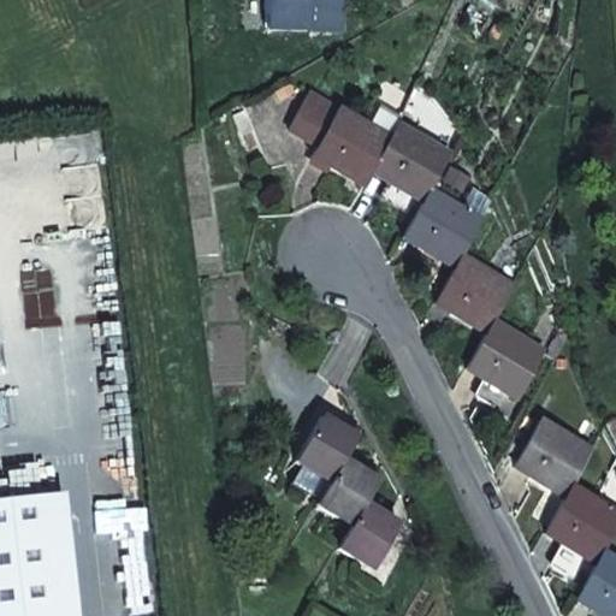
[(309,0),(265,0),(266,30),(309,30),(309,0)]
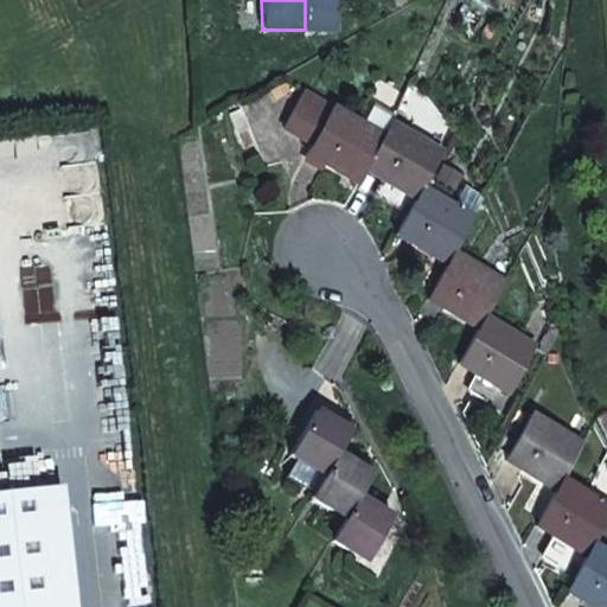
[(338,0),(320,0),(320,12),(338,12),(338,0)]
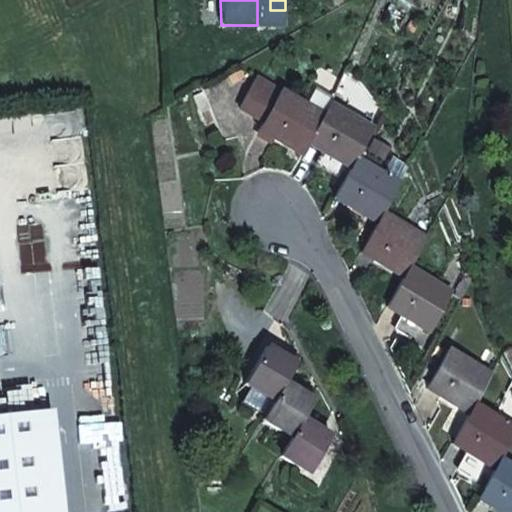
[(241,69),(227,76),(231,85),(245,77),(241,69)]
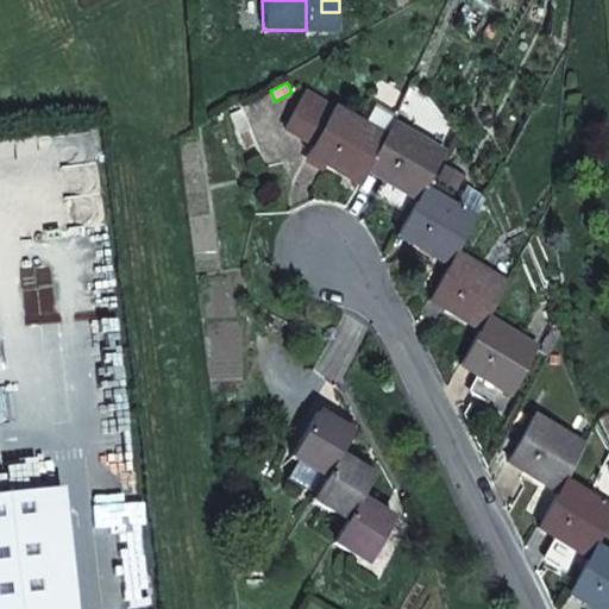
[(385,137),(334,107),(306,90),(286,127),(313,143),(312,148),(330,157),(326,163),(359,183),(370,167),(385,137)]
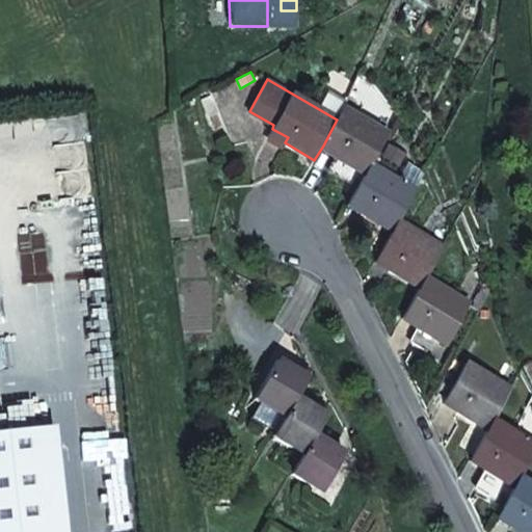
[(337,120),(323,145),(338,155),(336,158),(365,176),(370,166),(388,136),(344,110),(337,120)]
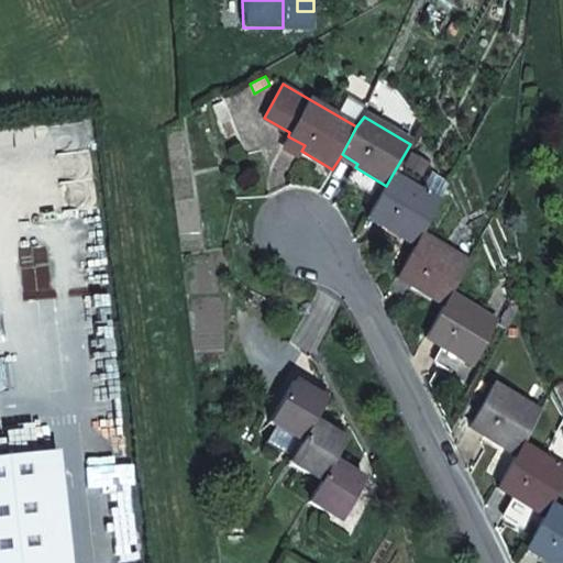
[(386,186),(372,213),(387,222),(384,228),(416,245),(421,235),(440,202),(392,176),(386,186)]
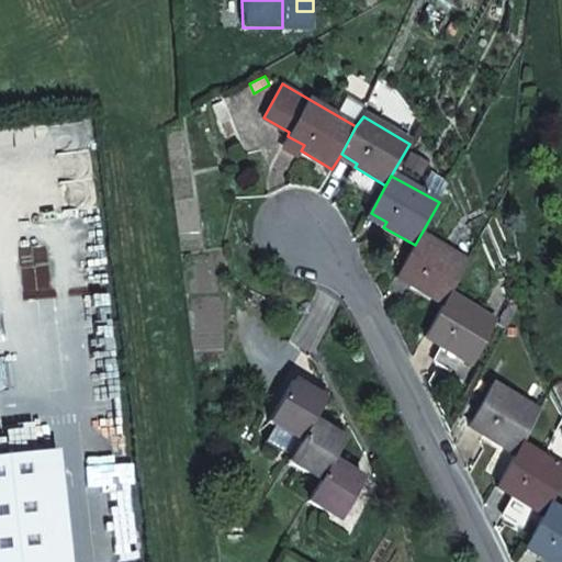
[(415,245),(398,273),(414,282),(412,287),(442,305),(449,295),(468,263),(420,235),(415,245)]
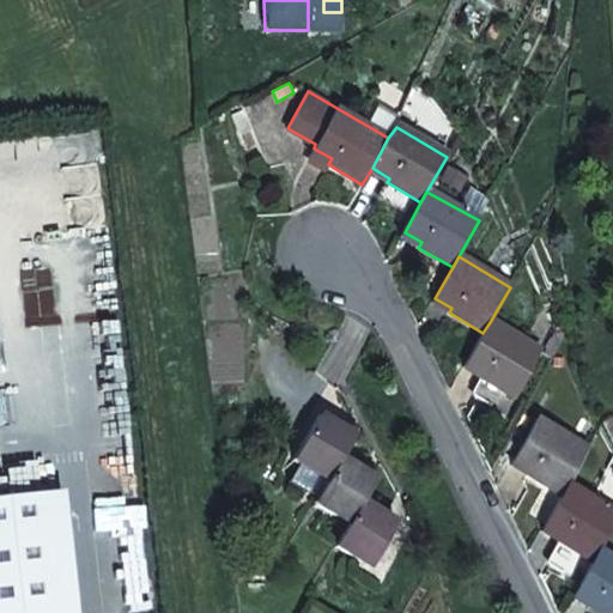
[(483,333),(466,362),(483,372),(480,378),(504,393),(514,399),(541,351),(490,322),(483,333)]
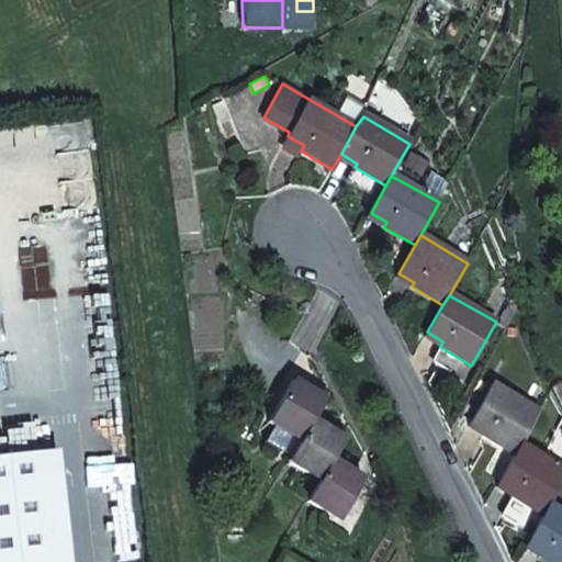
[(453,375),(462,360),(440,347),(430,362),(453,375)]
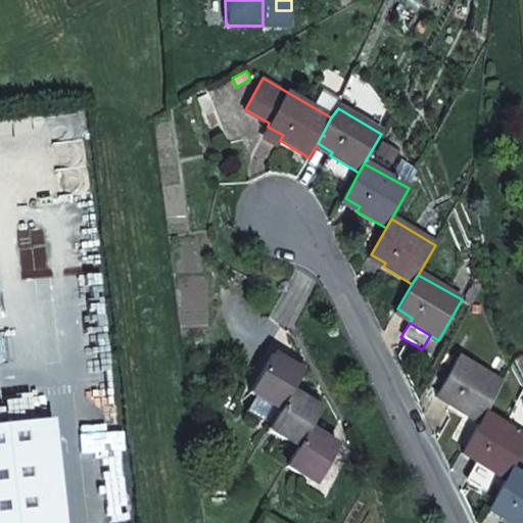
[(290,367),(273,357),(250,394),(255,397),(279,413),(290,394),(301,374),(290,367)]
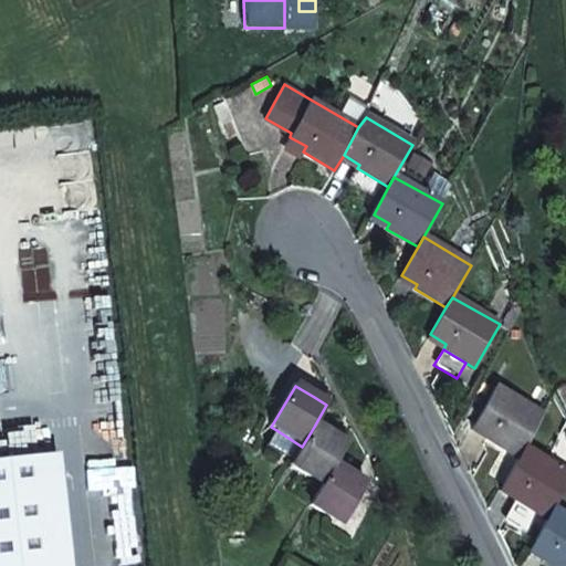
[(496,387),(474,426),(489,435),(486,439),(519,458),(525,448),(544,416),(496,387)]
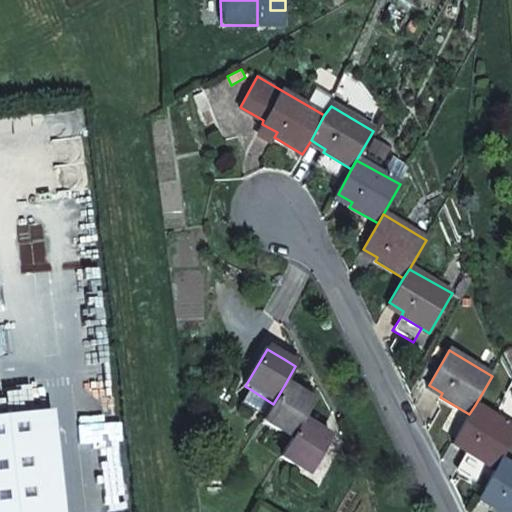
[(284,359),(295,366),(299,359),(288,352),(284,359)]
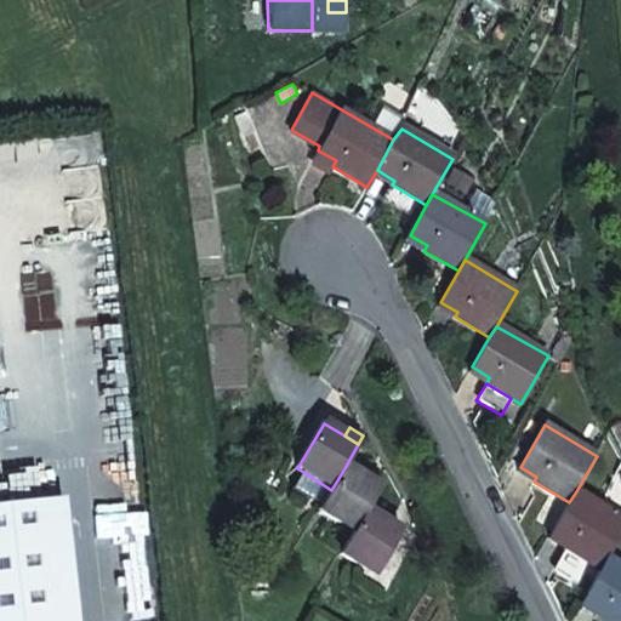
[(368,483),(345,468),(331,490),(320,507),(317,513),(352,534),(366,511),(380,489),(379,489),(368,483)]
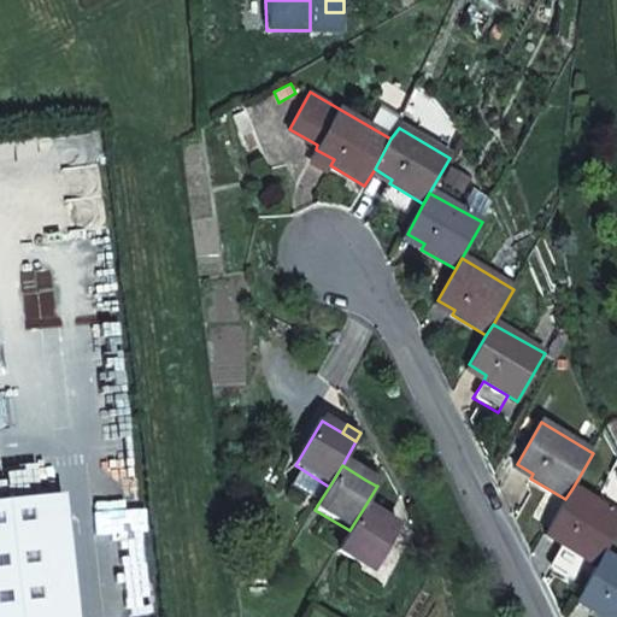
[(329,487),(301,469),(291,487),(318,504),(329,487)]
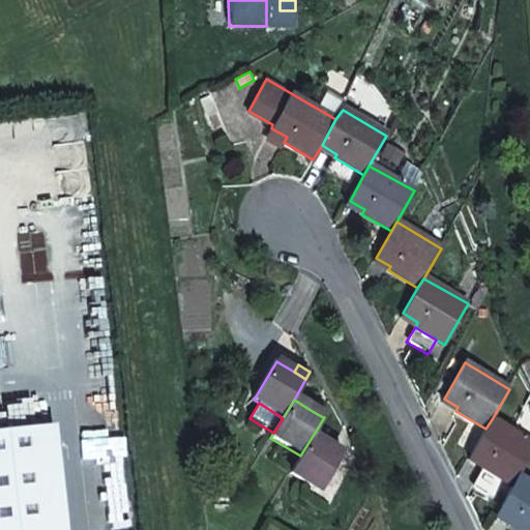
[(326,412),(317,406),(314,412),(323,417),(326,412)]
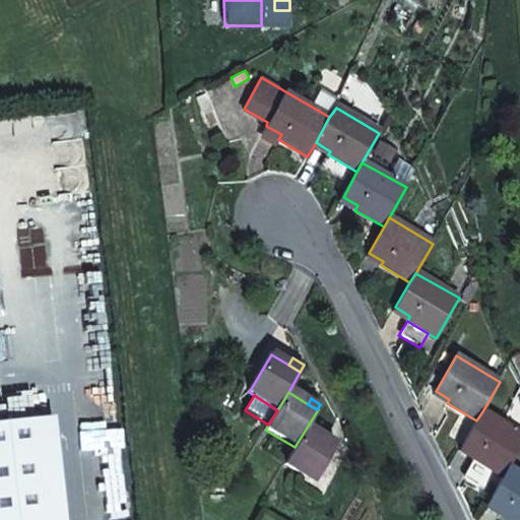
[(476,420),(461,445),(475,453),(472,458),(503,476),(509,466),(519,447),(519,433),(482,411),(476,420)]
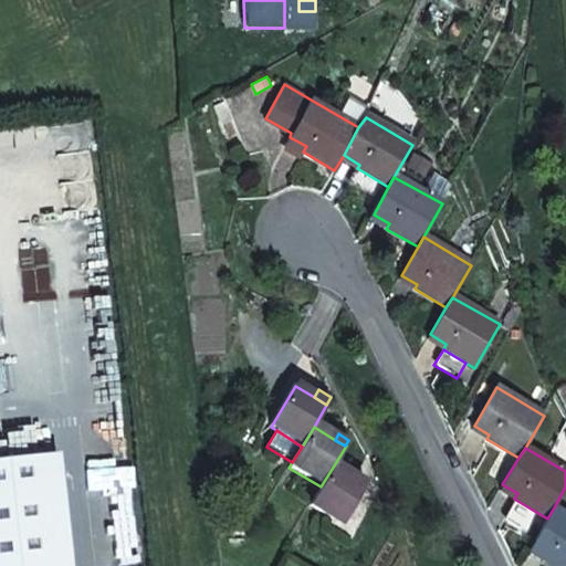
[(49,565),(38,460),(0,463),(0,565),(49,565)]
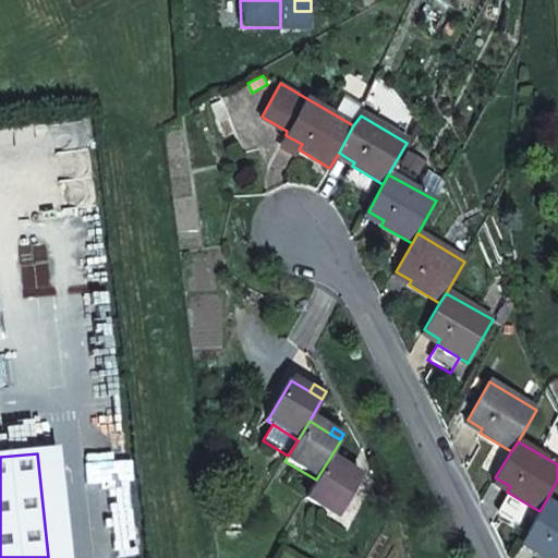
[(361,478),(329,459),(316,480),(305,499),(337,519),(361,478)]
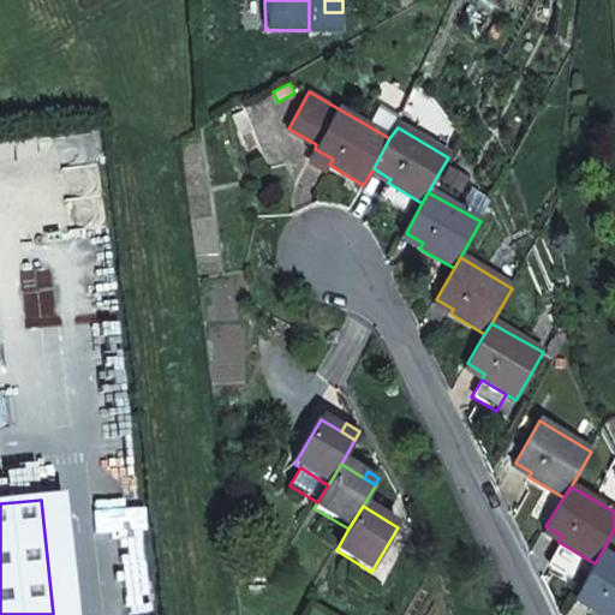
[(595,563),(577,593),(593,603),(591,609),(602,614),(614,614),(614,560),(602,551),(595,563)]
